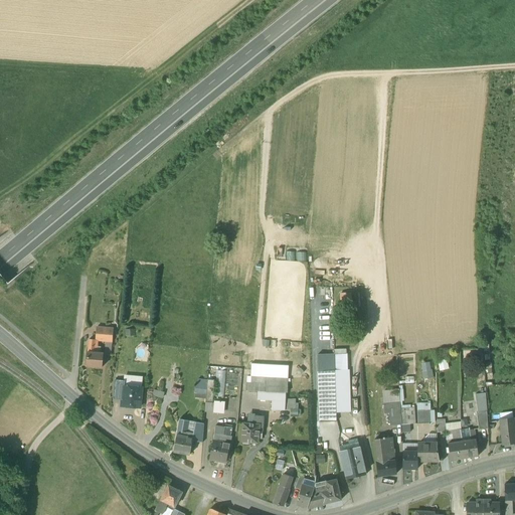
[(351,292),(341,294),(342,305),(352,304),(351,292)]
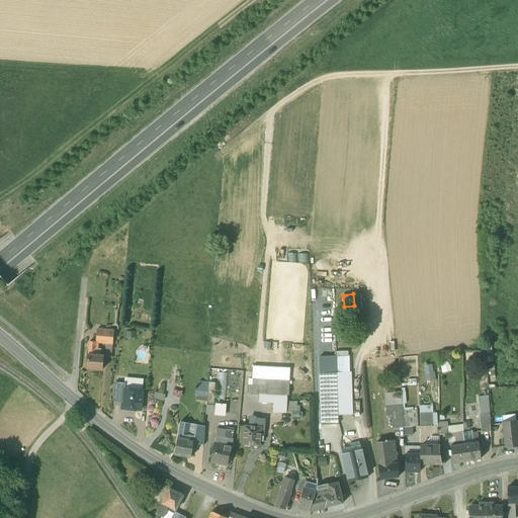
[(97,328),(95,342),(114,343),(116,330),(97,328)]
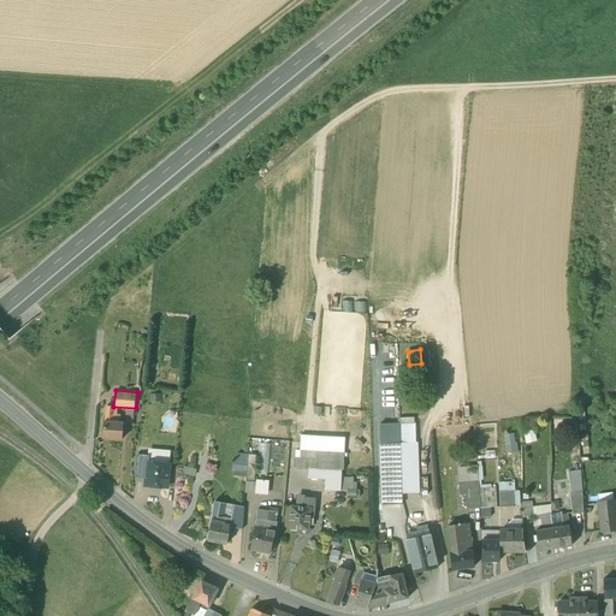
[(360,416),(344,416),(344,425),(367,426),(368,410),(360,410),(360,416)]
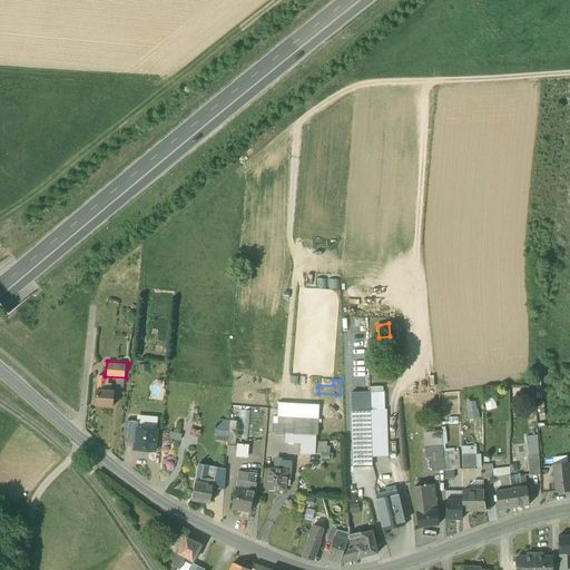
[(370,387),(371,410),(371,459),(387,459),(386,403),(385,403),(384,387),(370,387)]
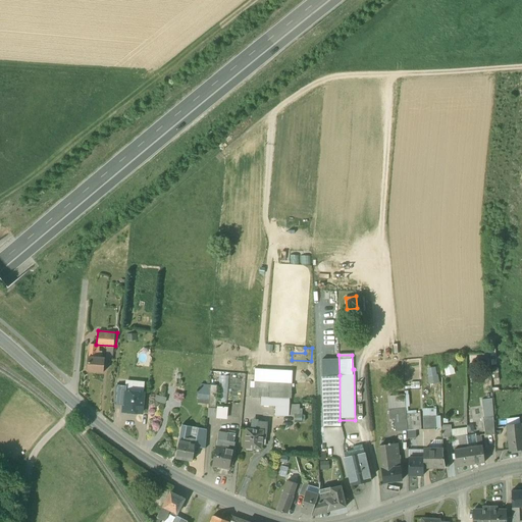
[(109,357),(95,357),(89,356),(87,371),(104,373),(104,362),(108,363),(109,357)]
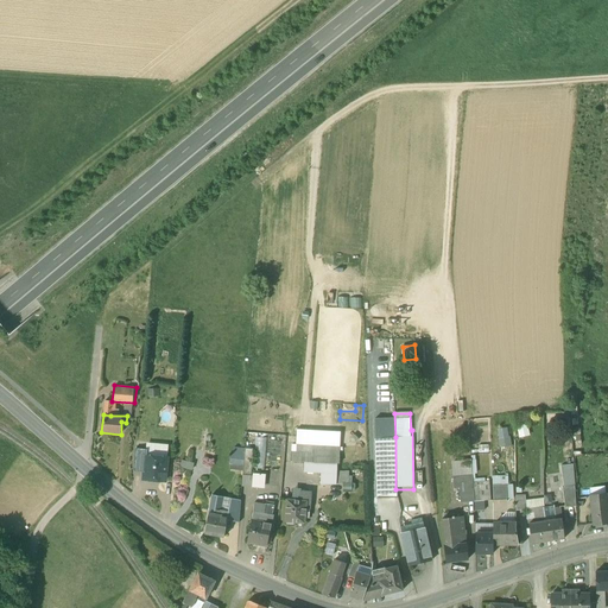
[(520,437),(530,436),(529,425),(519,428),(520,437)]
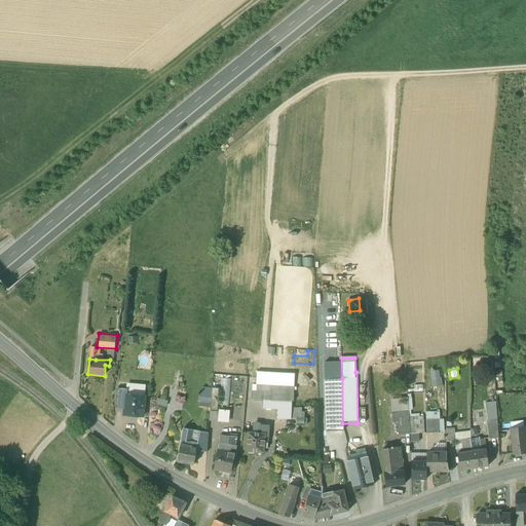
[(436,386),(442,385),(439,370),(431,372),(436,386)]
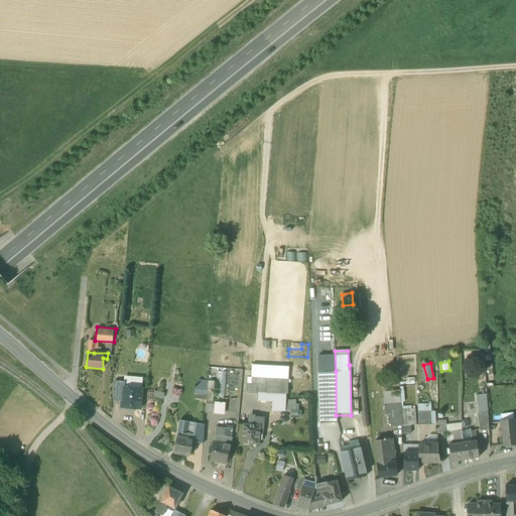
[(289,366),(251,365),(252,381),(247,382),(247,392),(288,394),(289,366)]
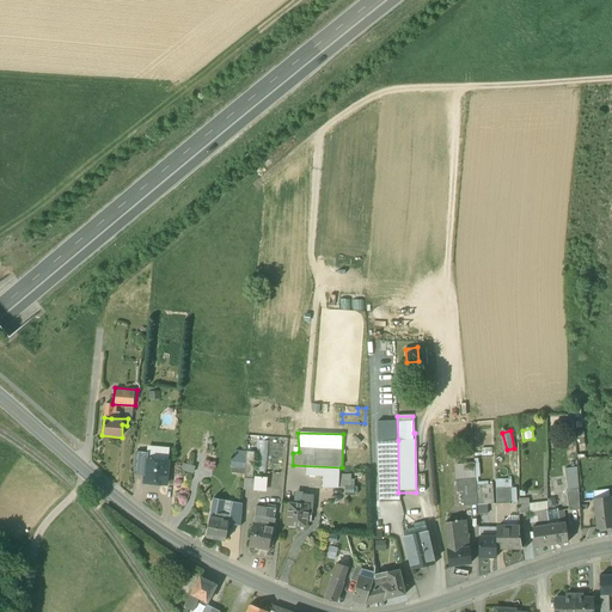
[(398,440),(377,440),(379,501),(399,500),(398,493),(398,440)]
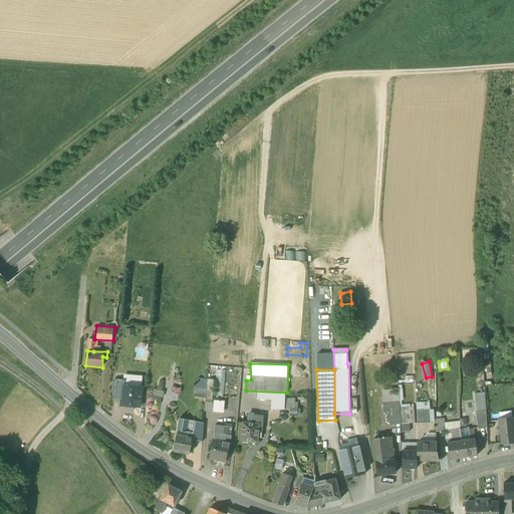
[(208,375),(207,384),(205,399),(205,411),(222,413),(224,377),(208,375)]
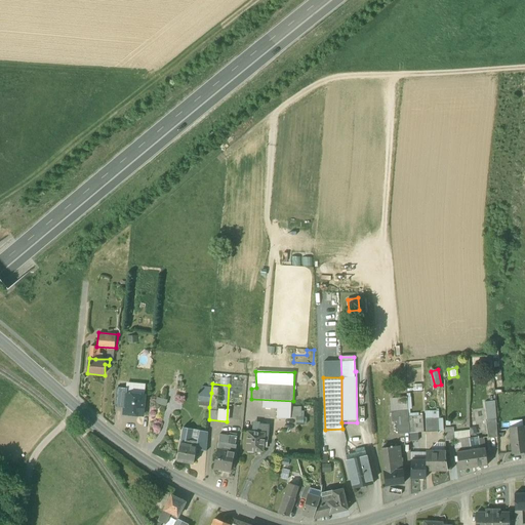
[(127,389),(117,388),(115,406),(125,407),(126,394),(127,394),(127,389)]
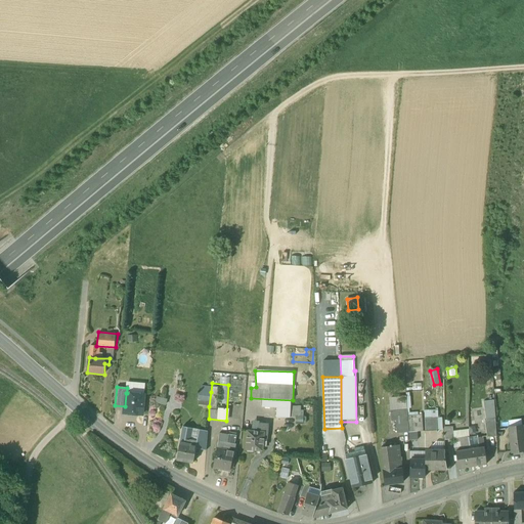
[(209,406),(211,392),(199,391),(198,405),(209,406)]
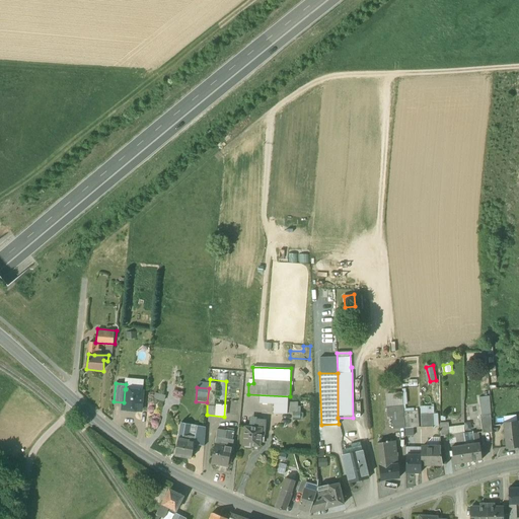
[(126,389),(125,389),(124,402),(123,409),(142,411),(143,390),(126,389)]
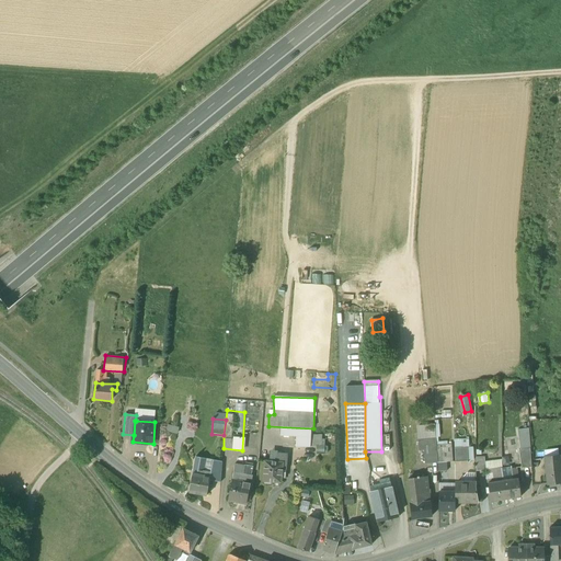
[(435,424),(419,426),(419,438),(435,437),(435,424)]
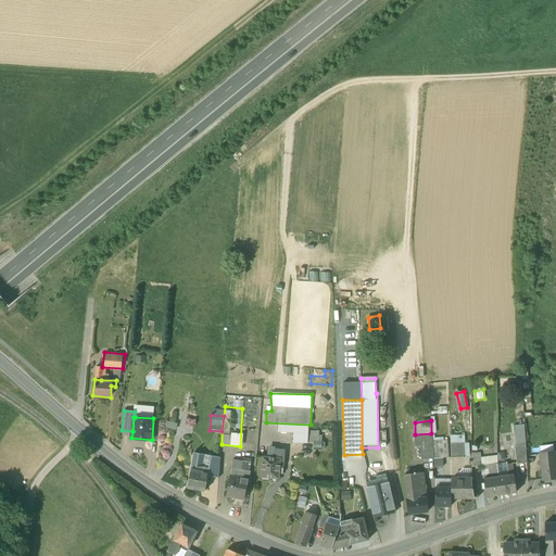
[(525,425),(514,426),(520,463),(527,463),(525,425)]
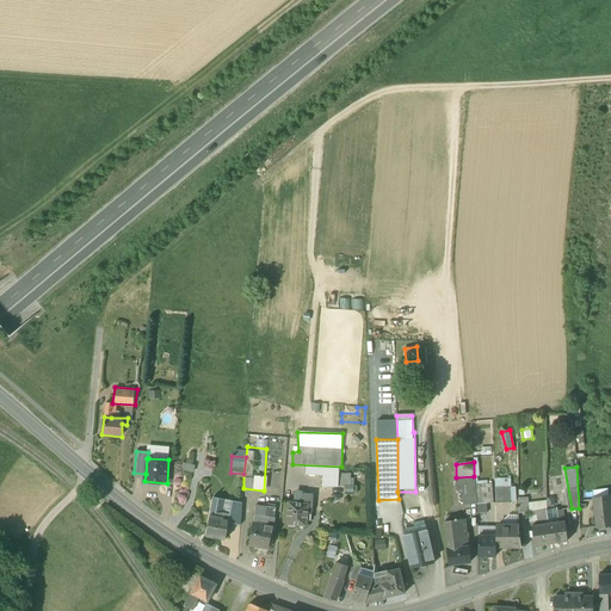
[(351,474),(338,474),(338,486),(345,486),(345,485),(353,485),(353,479),(351,479),(351,474)]
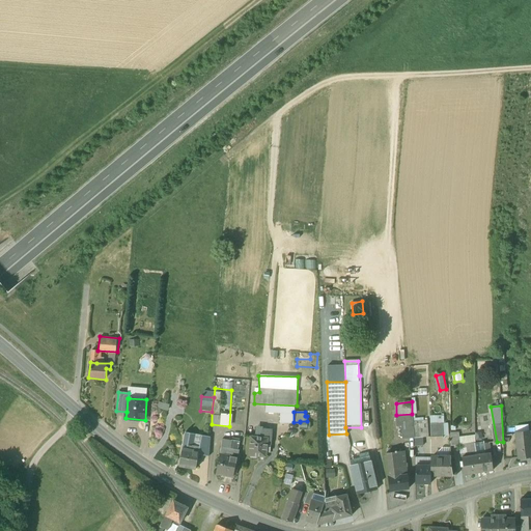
[(396,415),(395,415),(396,426),(401,426),(402,439),(414,438),(413,421),(412,414),(396,415)]
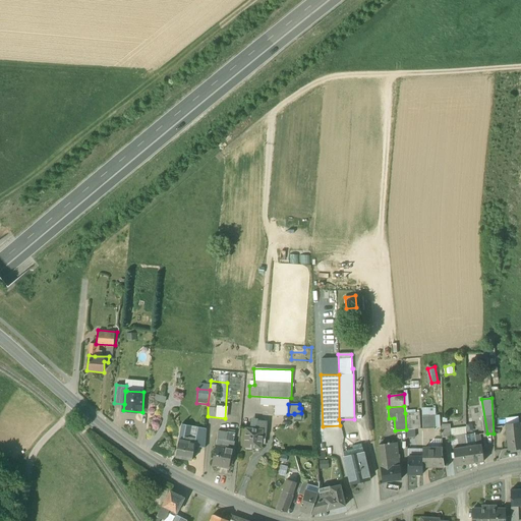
[(419,412),(405,413),(406,429),(414,429),(420,428),(419,412)]
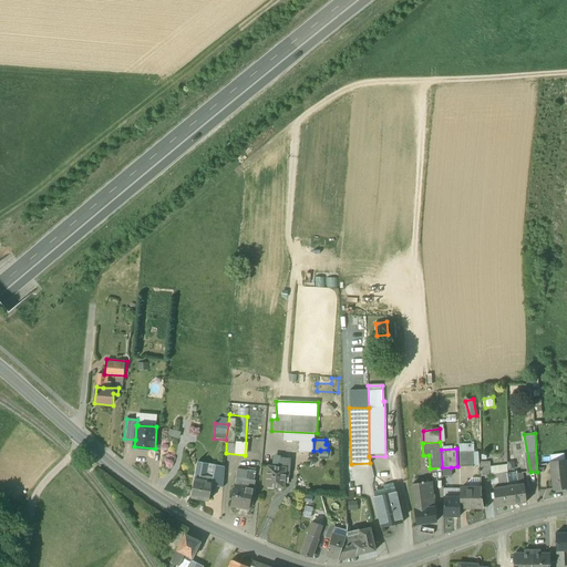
[(473,450),(460,451),(461,468),(474,467),(473,450)]
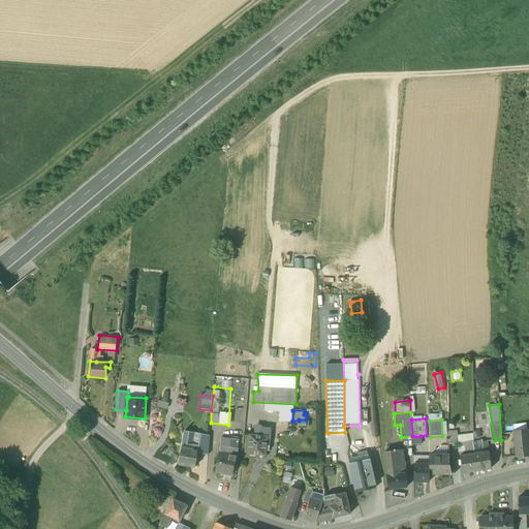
[(269,428),(261,427),(260,436),(267,436),(266,443),(269,443),(270,430),(269,428)]
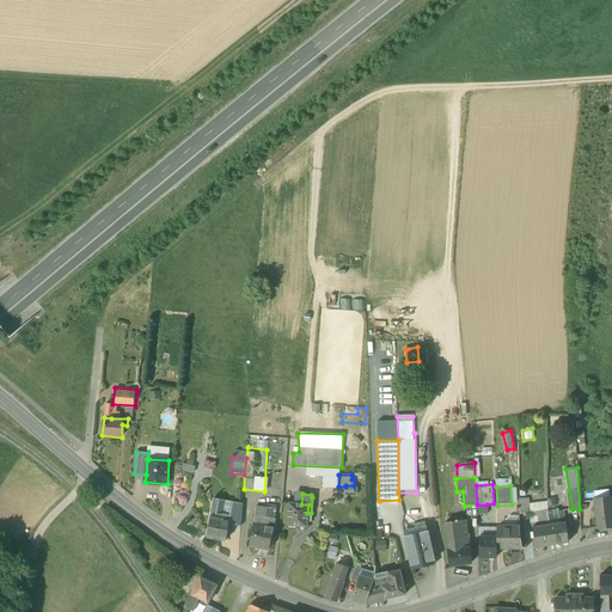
[(214,497),(212,513),(219,514),(221,514),(224,500),(214,497)]
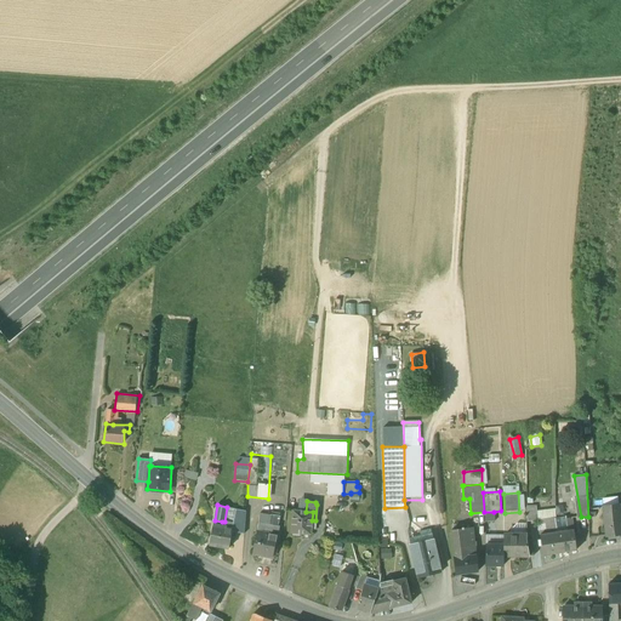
[(528,522),(539,520),(537,511),(536,506),(527,506),(528,522)]
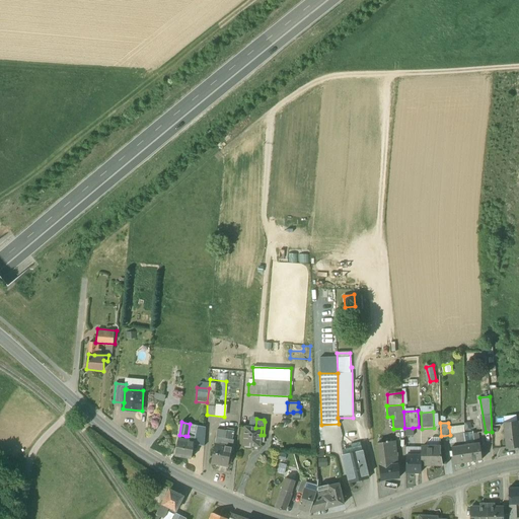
[(518,432),(518,423),(504,424),(505,434),(512,433),(518,432)]
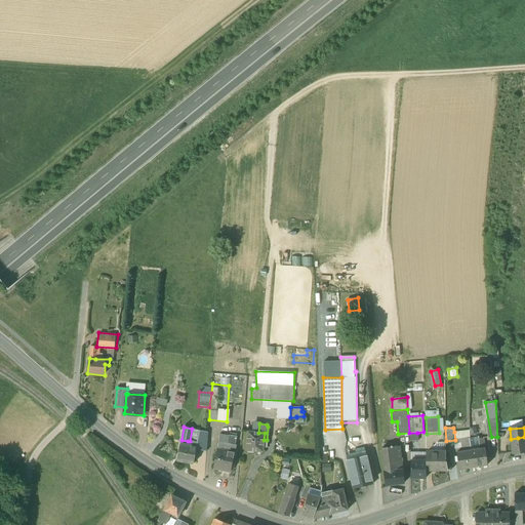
[(208,432),(192,429),(190,441),(197,442),(197,446),(196,448),(199,449),(206,450),(208,432)]
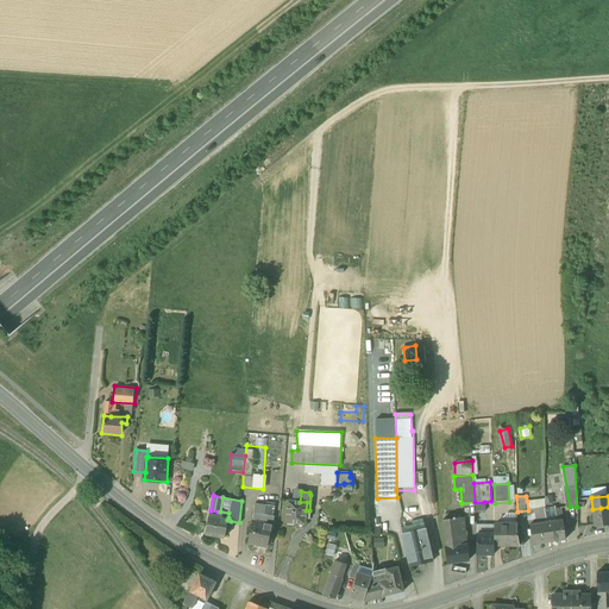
[(545,498),(527,501),(528,510),(535,509),(545,509),(545,498)]
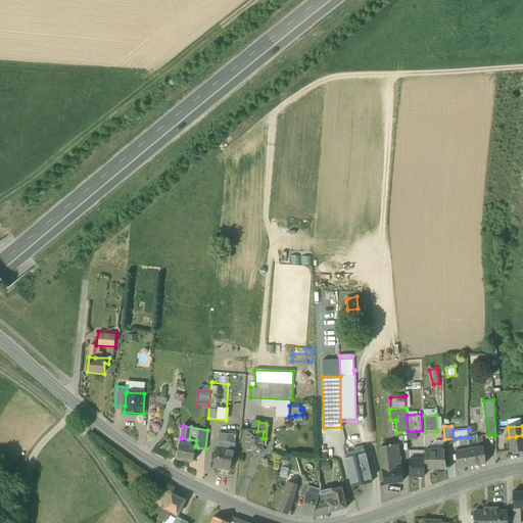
[(257,431),(247,430),(245,448),(246,448),(247,450),(252,450),(253,449),(262,449),(263,445),(263,438),(264,431),(257,431)]
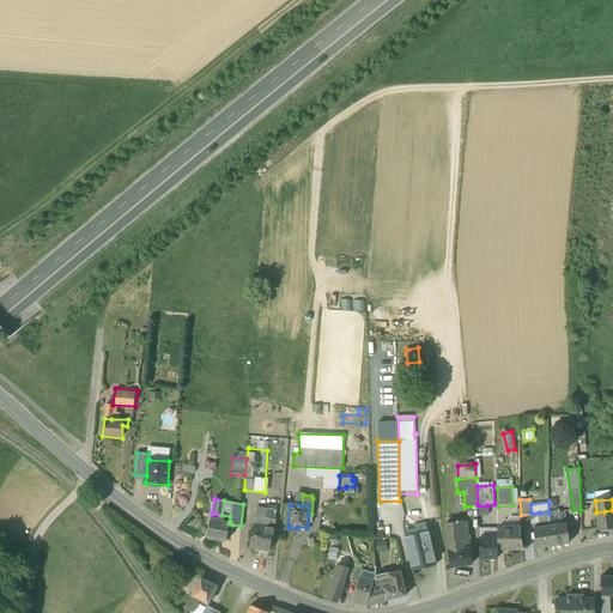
[(487,505),(478,505),(479,515),(489,515),(487,505)]
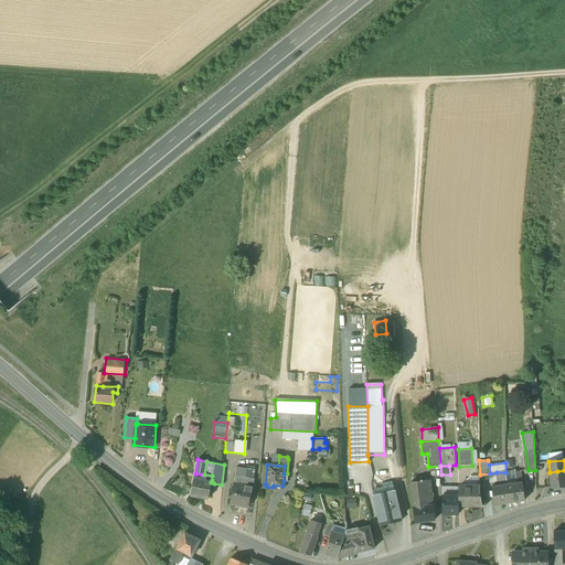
[(246,468),(236,467),(233,484),(243,486),(246,468)]
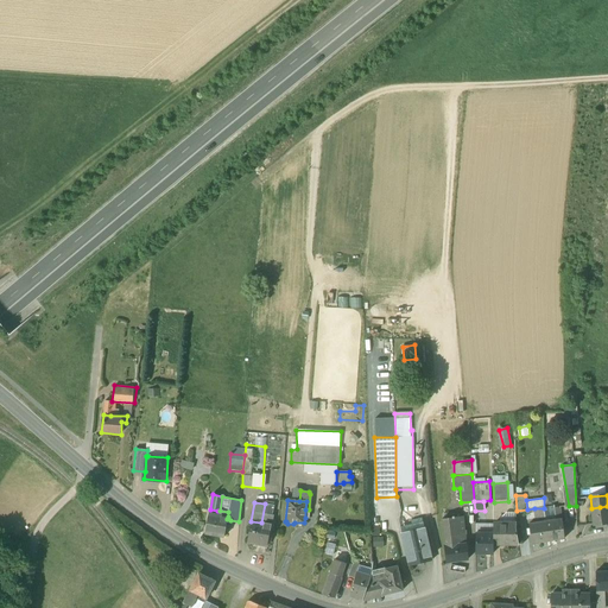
[(266,504),(265,504),(261,523),(271,525),(273,514),(272,514),(274,505),(266,504)]
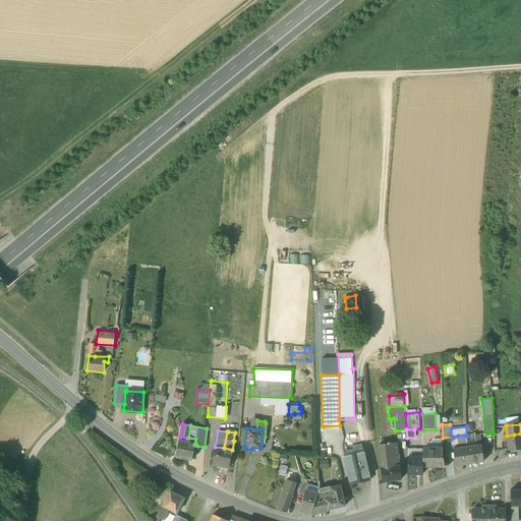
[(514,435),(507,436),(509,450),(520,448),(520,441),(520,433),(514,435)]
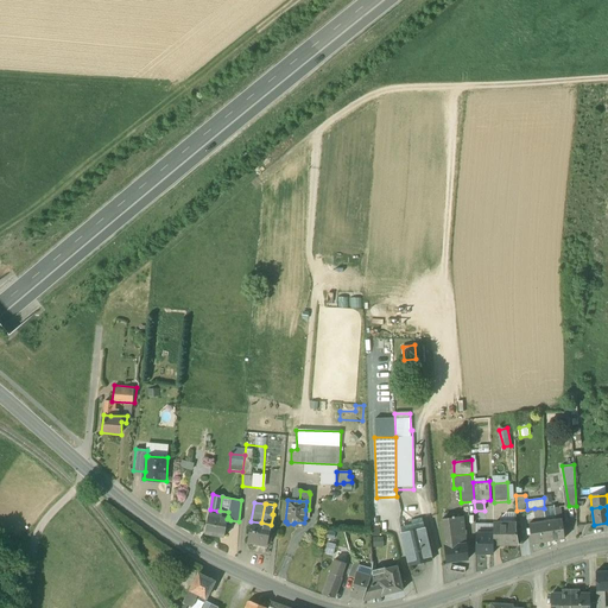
[(556,520),(545,521),(549,540),(564,539),(561,507),(555,508),(556,520)]
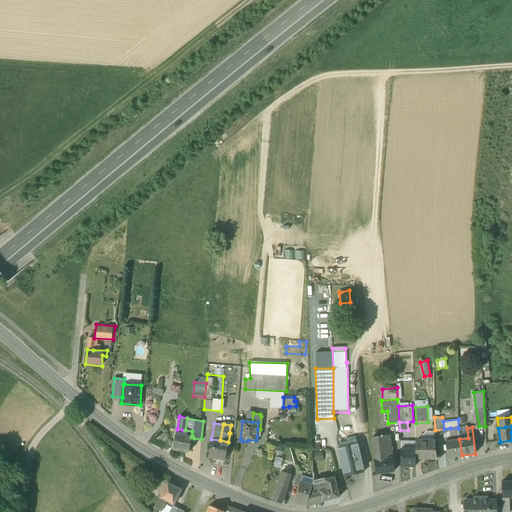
[(459,439),(451,440),(450,428),(444,429),(448,457),(462,455),(459,439)]
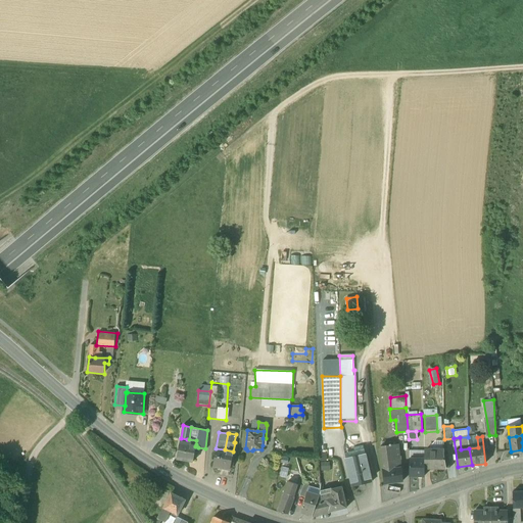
[(469,448),(468,437),(460,437),(461,449),(469,448)]
